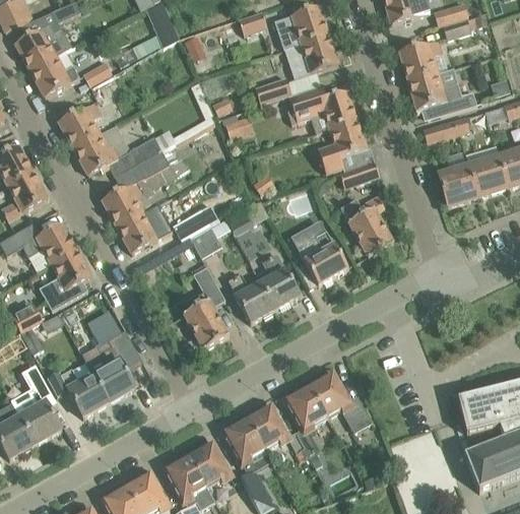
[(15,0),(0,6),(0,16),(6,31),(28,22),(18,0),(15,0)]
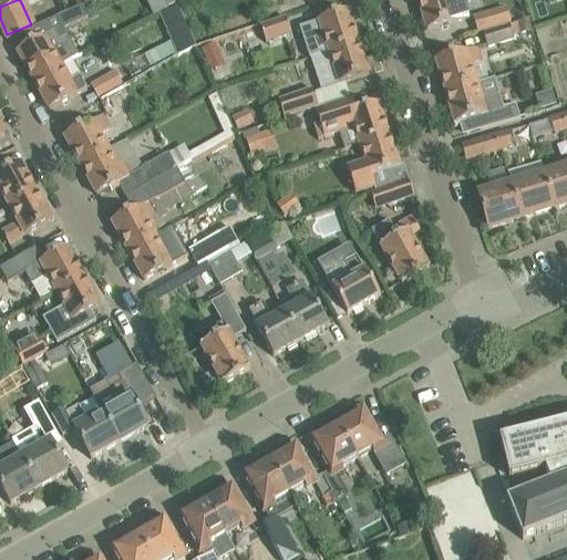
[(189,2),(202,34),(210,31),(199,0),(196,0),(189,2)]
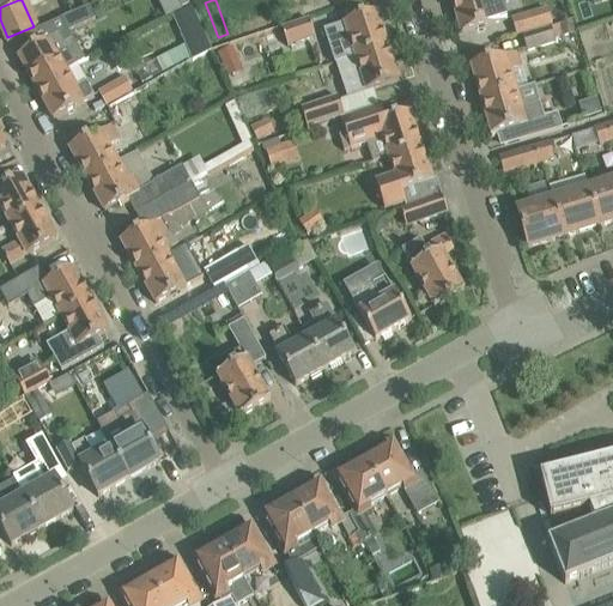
[(454,0),(462,28),(508,14),(503,0),(454,0)]
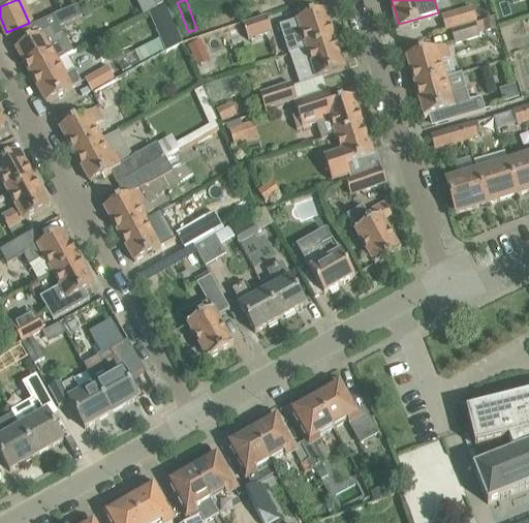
[(71,4),(53,11),(58,23),(76,16),(83,12),(78,1),(71,4)]
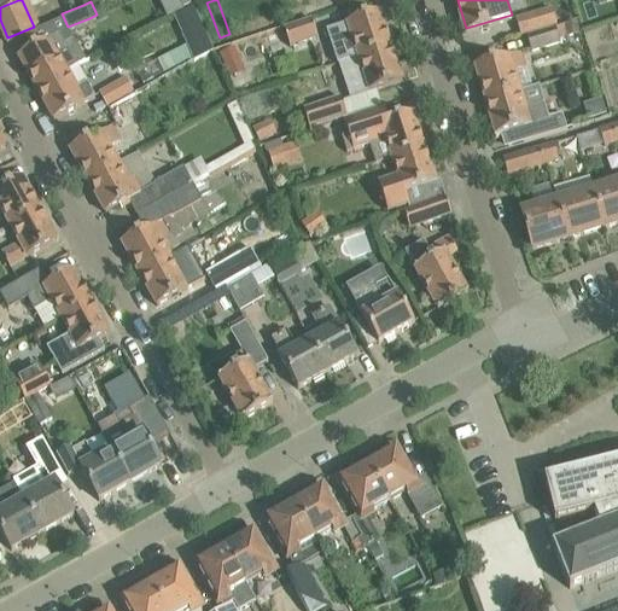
[(517,15),(522,29),(558,19),(554,5),(517,15)]
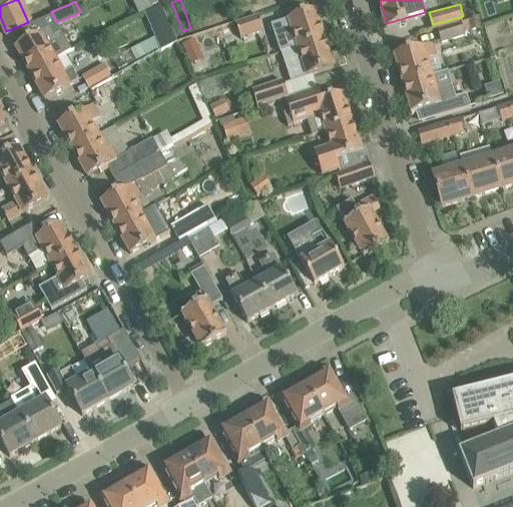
[(292,26),(297,42),(325,33),(315,6),(288,15),(273,20),(277,31),(292,26)]
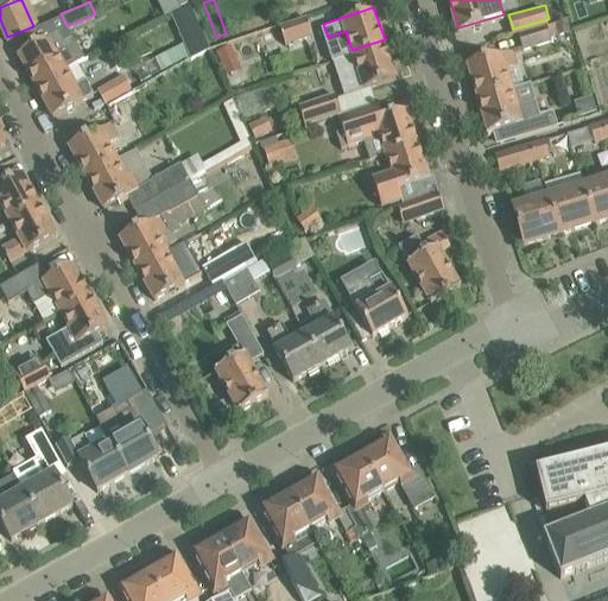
[(279,21),(286,42),(314,32),(306,13),(279,21)]
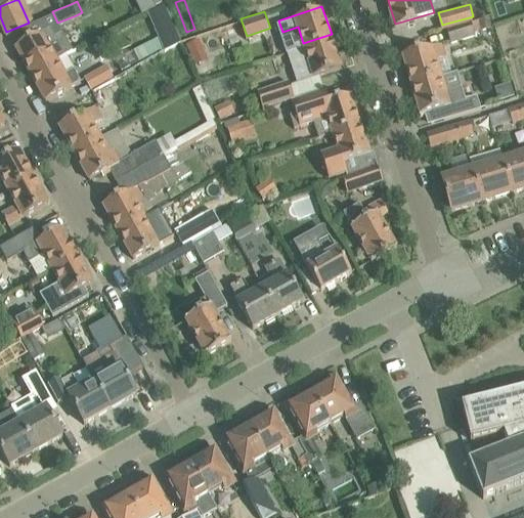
[(491,17),(473,20),(476,31),(492,28),(491,17)]
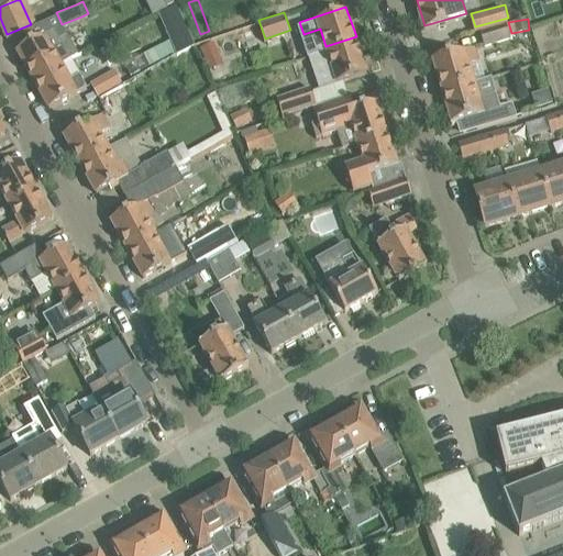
[(481,30),(486,46),(512,39),(511,33),(508,22),(481,30)]
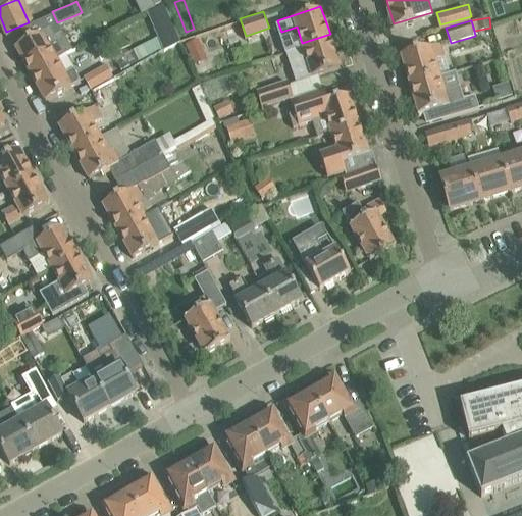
[(15,44),(31,70),(57,56),(56,55),(71,47),(61,30),(56,33),(51,23),(15,44)]
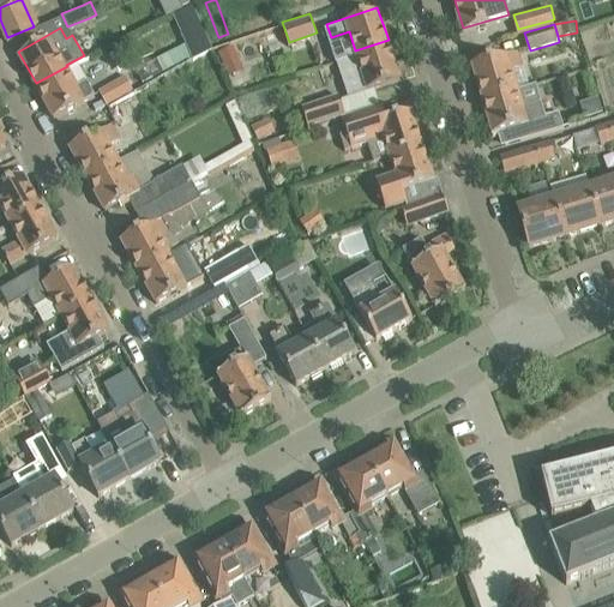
[(355,50),(337,58),(348,91),(399,76),(389,40),(355,50)]
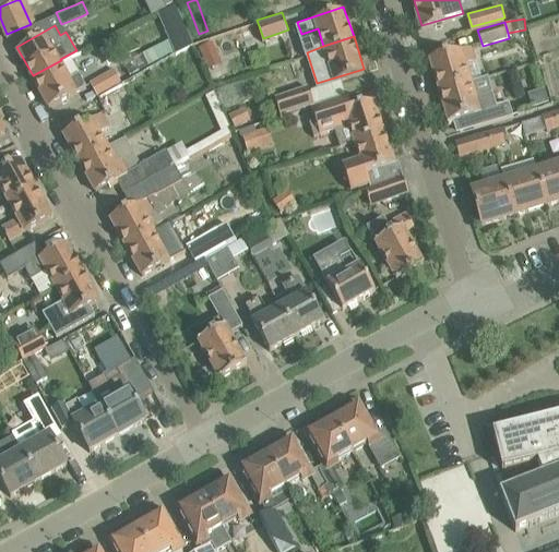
[(212,37),(199,44),(209,66),(222,59),(212,37)]
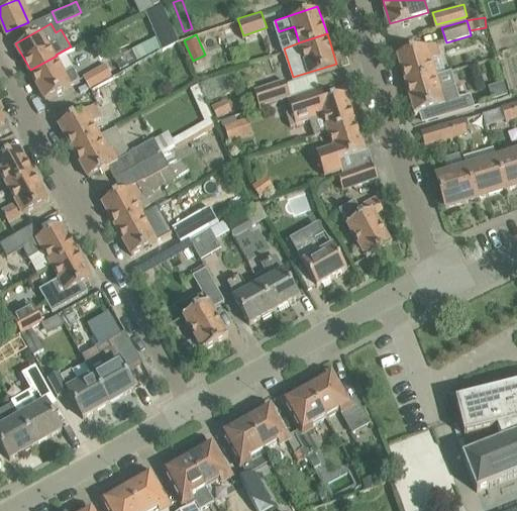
[(436,39),(398,50),(406,80),(435,71),(431,56),(440,53),(436,39)]
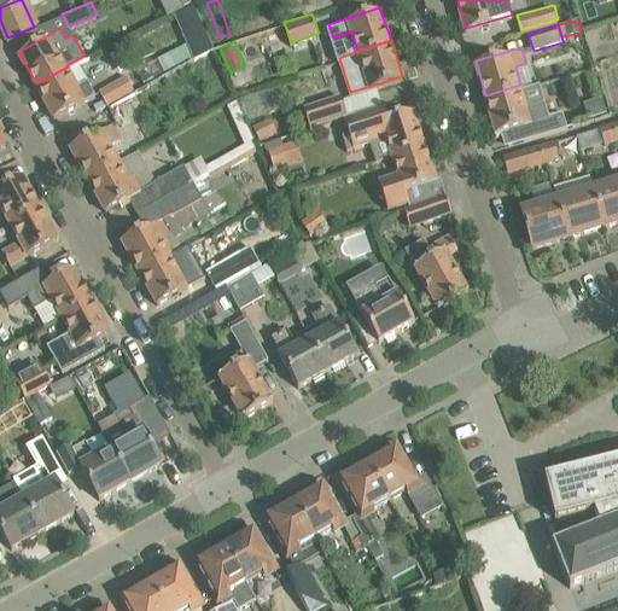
[(68,67),(36,83),(54,115),(95,92),(87,77),(76,82),(68,67)]
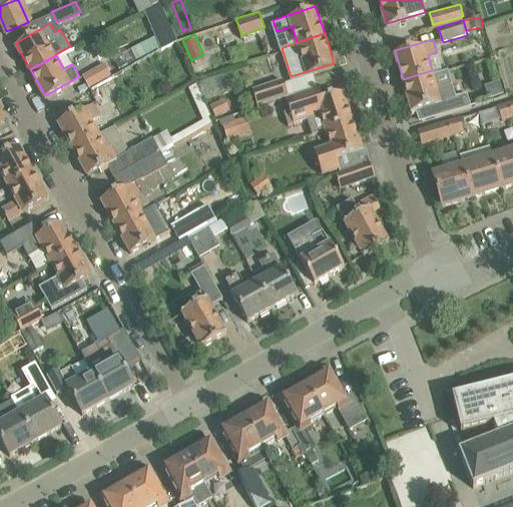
[(82,72),(91,86),(113,74),(105,59),(82,72)]
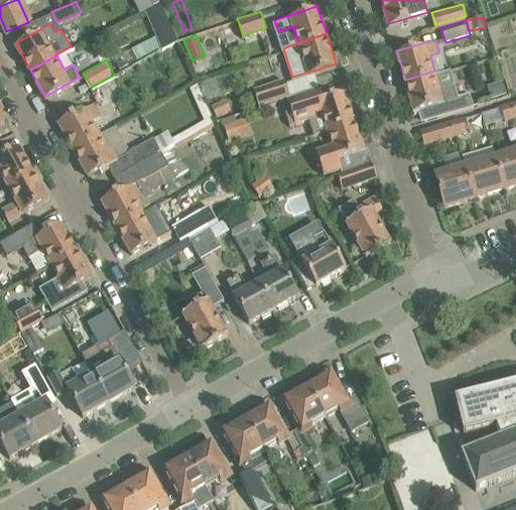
[(434,71),(405,80),(414,109),(418,108),(437,102),(440,113),(473,103),(469,91),(459,94),(455,82),(439,87),(435,72),(434,71)]
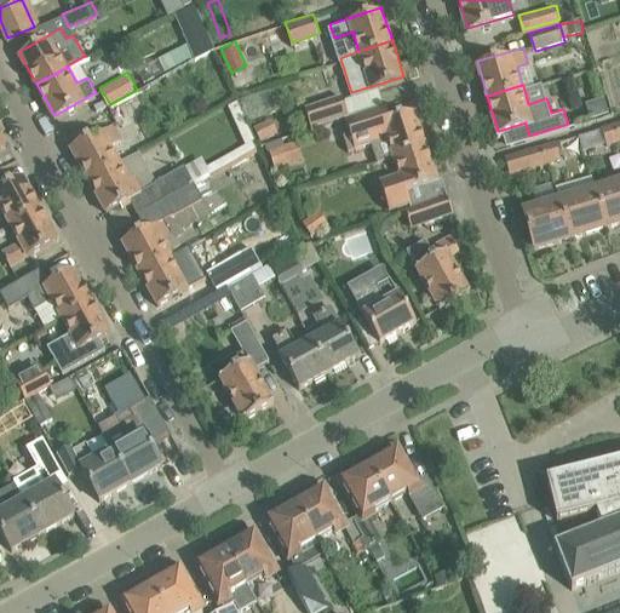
[(311,122),(348,110),(342,91),(305,104),(311,122)]
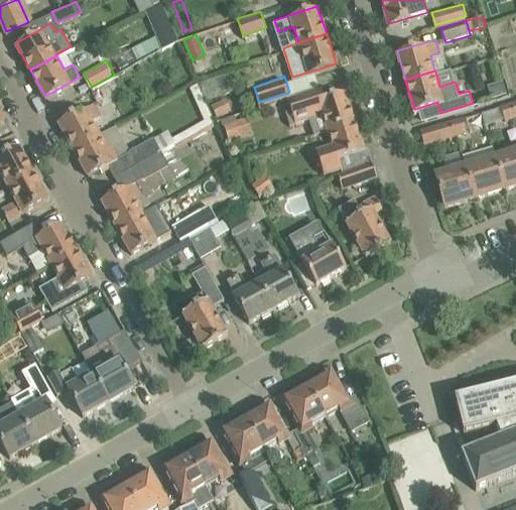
[(502,79),(487,83),(491,96),(506,91),(502,79)]
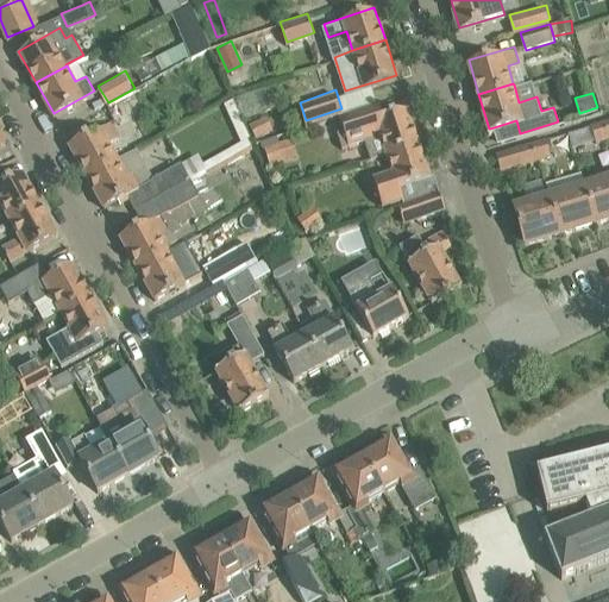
[(371,155),(385,150),(418,139),(407,106),(384,114),(378,100),(338,113),(341,126),(337,127),(343,145),(365,137),(371,155)]
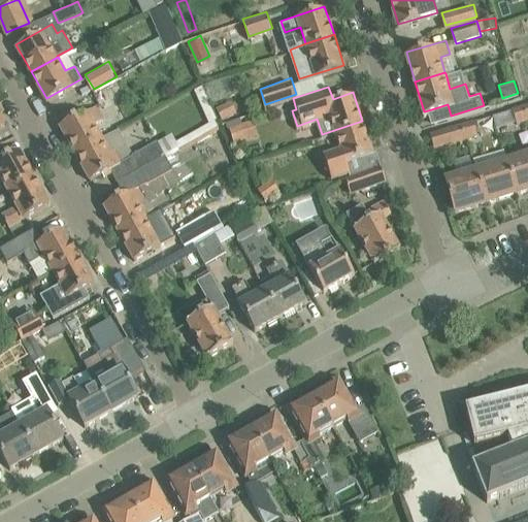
[(236,110),(230,98),(216,105),(222,118),(236,110)]
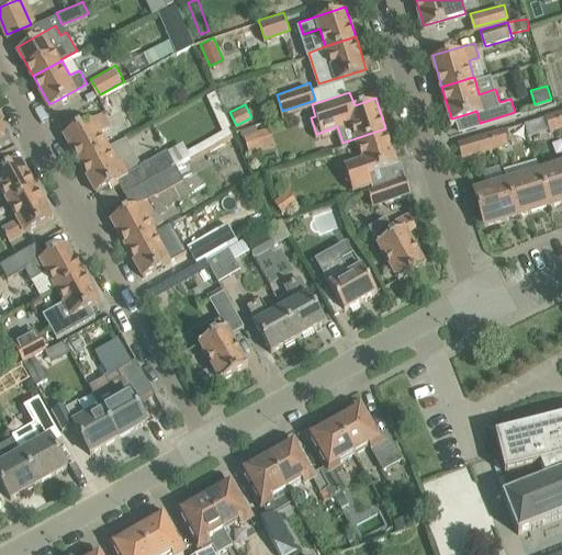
[(64,131),(79,159),(124,134),(115,117),(108,122),(102,110),(64,131)]
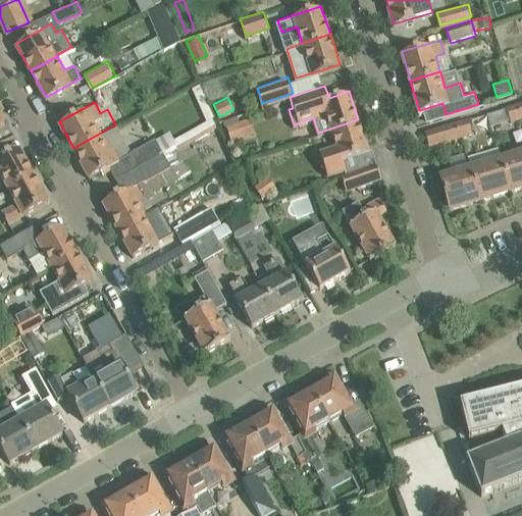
[(521,116),(521,111),(520,104),(507,107),(511,120),(521,116)]
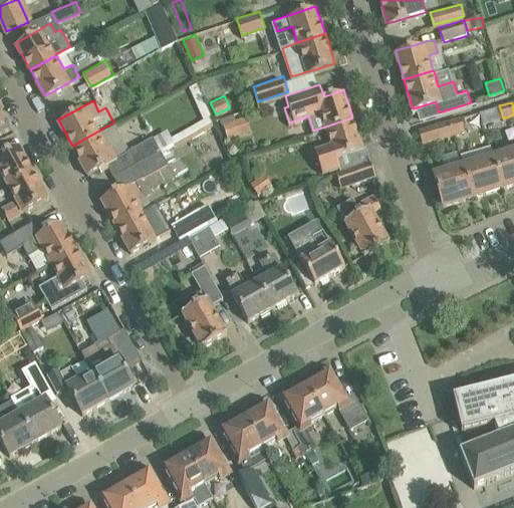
[(224,119),(229,136),(245,130),(240,114),(224,119)]
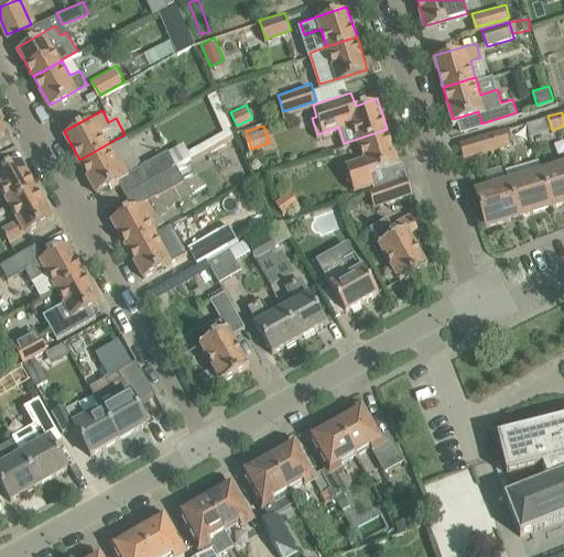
[(501,127),(492,130),(498,144),(506,142),(501,127)]
